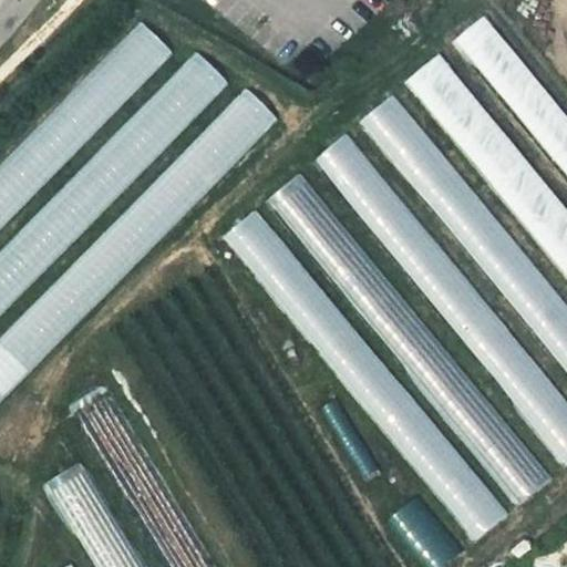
[(566,113),(487,12),(454,38),(566,181),(566,113)]
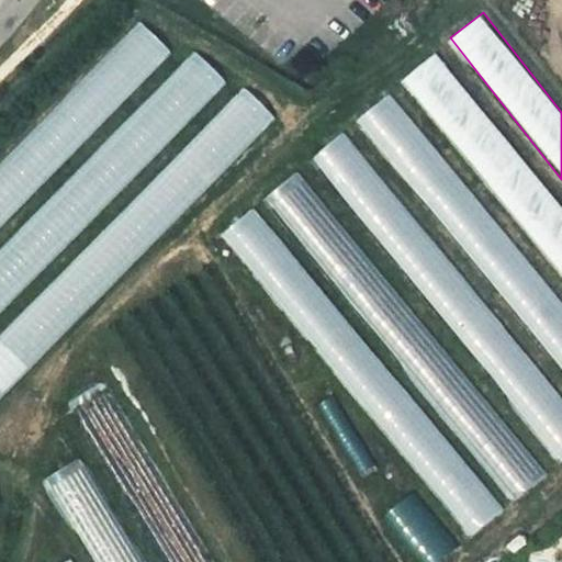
[(561,205),(439,49),(404,77),(561,278),(561,205)]
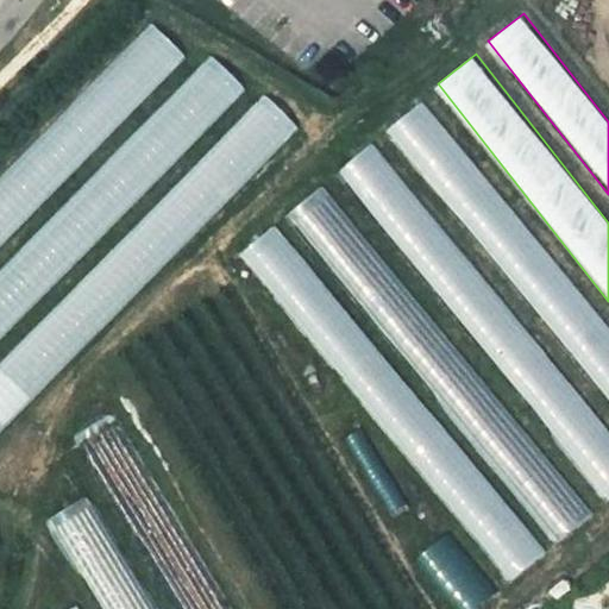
[(608,336),(428,95),(391,124),(608,413),(608,336)]
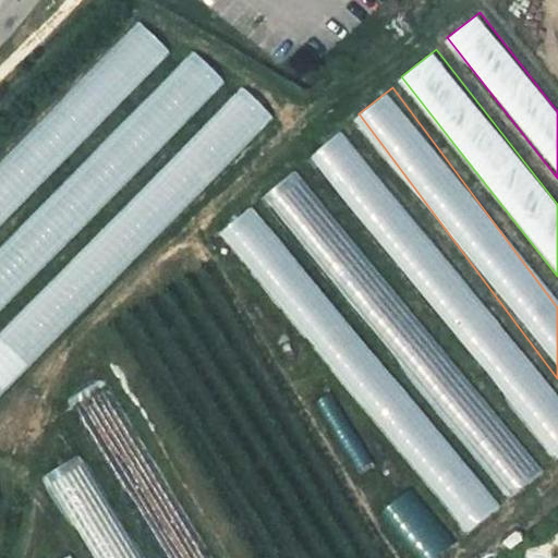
[(557,401),(347,126),(312,154),(548,462),(557,453),(557,401)]
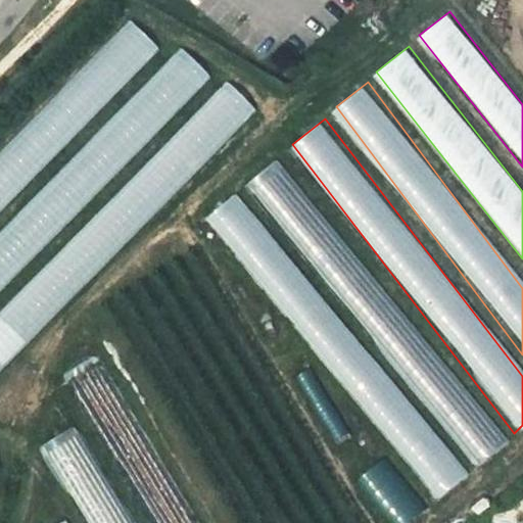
[(248,183),(424,409),(457,383),(281,157),(248,183)]
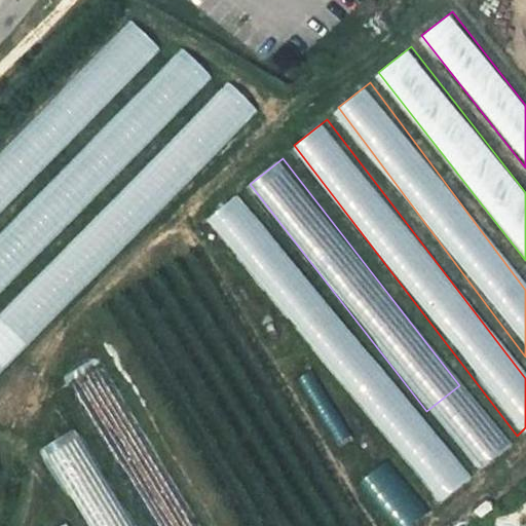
[(207,217),(436,503),(467,479),(238,191),(207,217)]
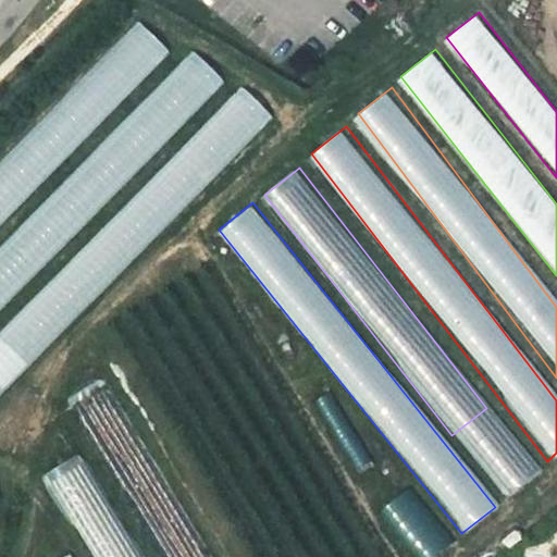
[(172,511),(109,384),(74,401),(137,529),(172,511)]
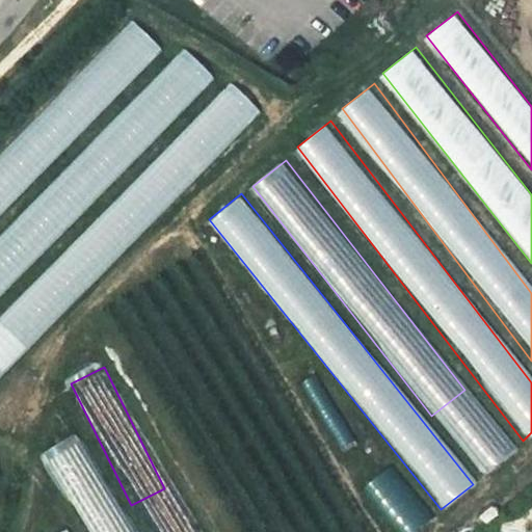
[(131,531),(76,433),(41,453),(79,521),(100,509),(111,531),(131,531)]
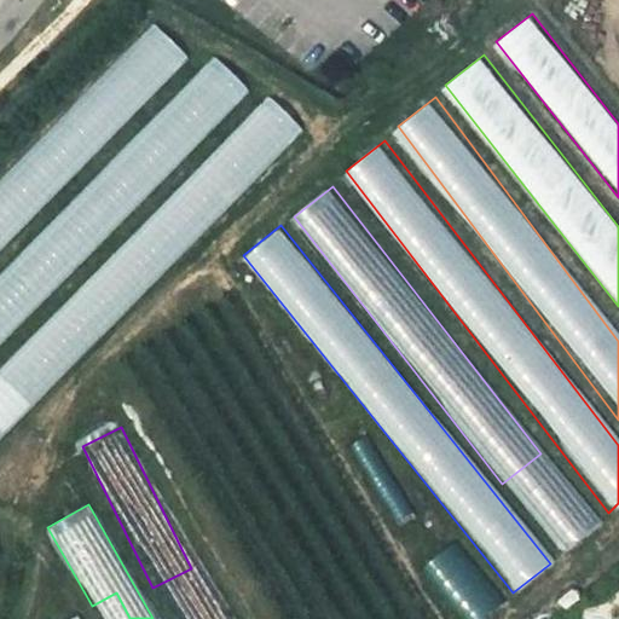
[(559,547),(602,527),(593,507),(563,520),(557,507),(543,513),(559,547)]
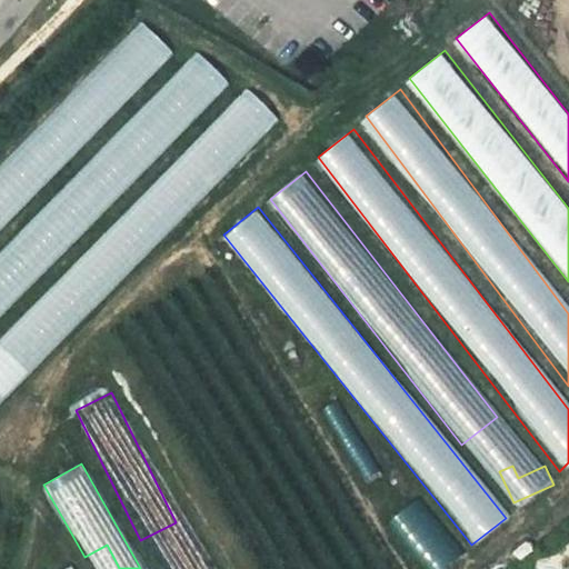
[(386,523),(422,568),(441,568),(462,552),(418,498),(386,523)]
